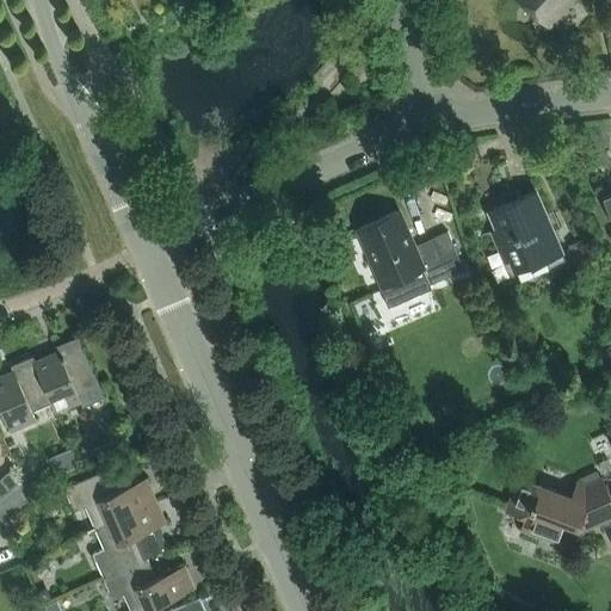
[(520,0),(545,23),(567,0),(520,0)]
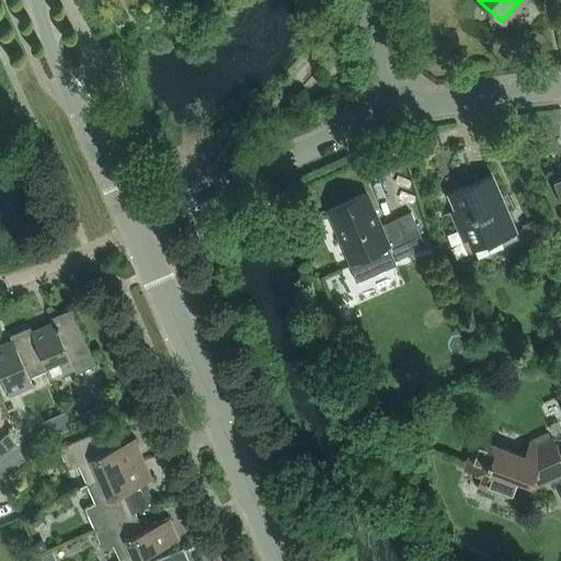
[(472,251),(517,232),(492,173),(447,193),(455,209),(450,210),(458,228),(462,226),(472,251)]
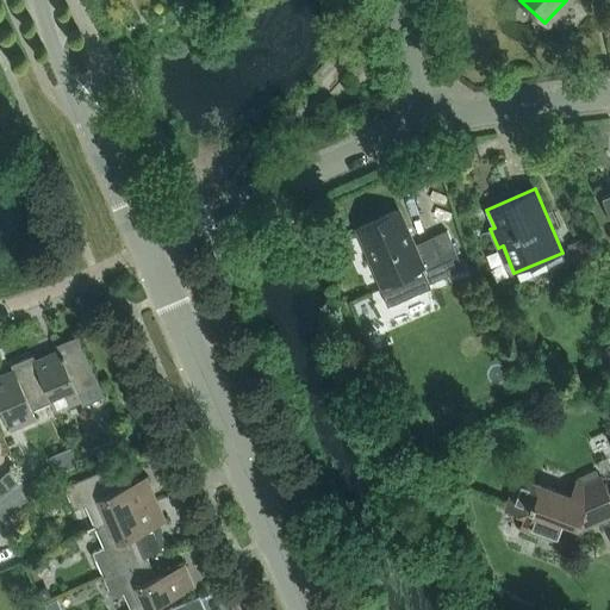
[(398,212),(359,229),(383,282),(378,285),(388,307),(431,288),(429,284),(448,275),(462,269),(446,231),(431,237),(412,246),(398,212)]
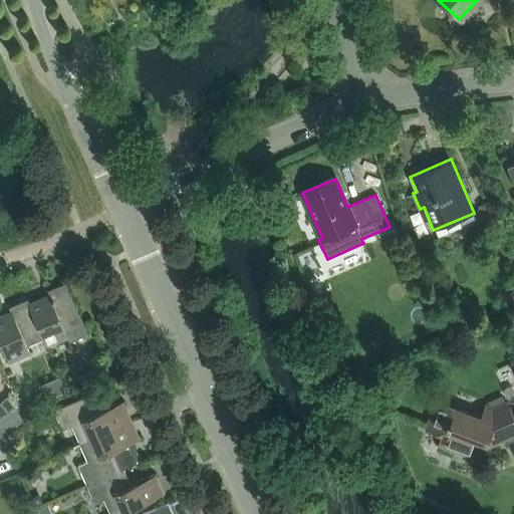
[(48,296),(29,304),(43,339),(46,346),(67,337),(70,343),(87,335),(65,283),(46,292),(48,296)]
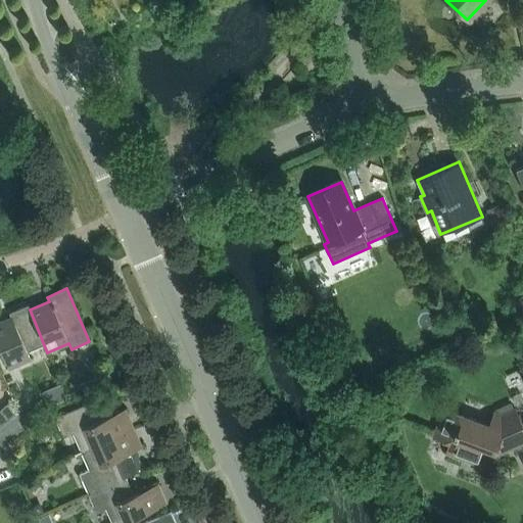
[(27,352),(44,345),(30,310),(28,305),(8,314),(10,318),(0,322),(0,348),(9,369),(30,360),(27,352)]
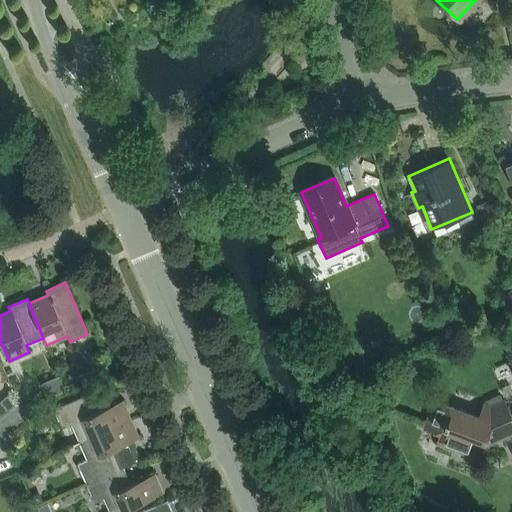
[(71,424),(79,442),(130,420),(122,401),(98,411),(90,393),(54,409),(62,428),(71,424)]
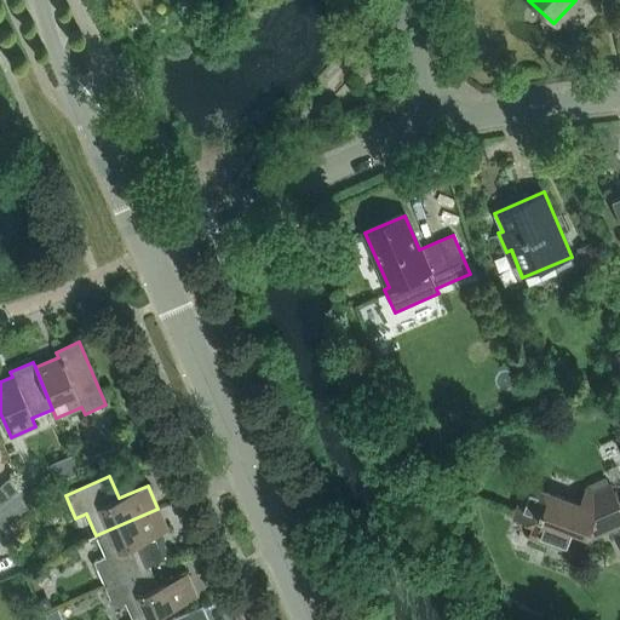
[(11,478),(0,486),(0,504),(19,488),(11,478)]
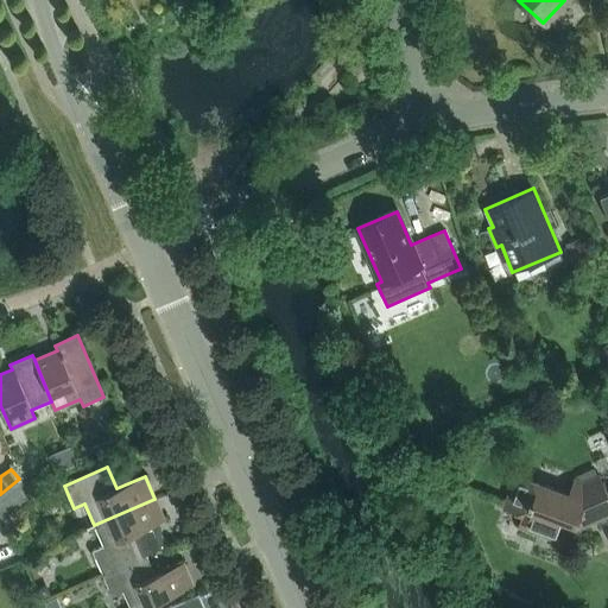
[(575,530),(607,514),(607,495),(599,475),(583,482),(572,479),(568,493),(515,474),(504,506),(521,513),(517,525),(551,538),(557,523),(575,530)]
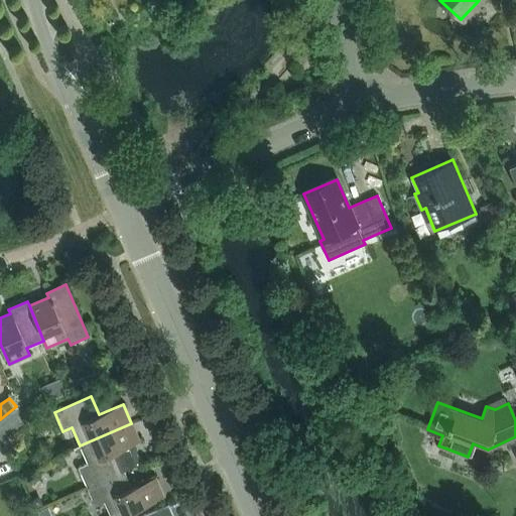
[(0,419),(0,438),(1,440),(2,439),(26,419),(16,406),(0,419)]
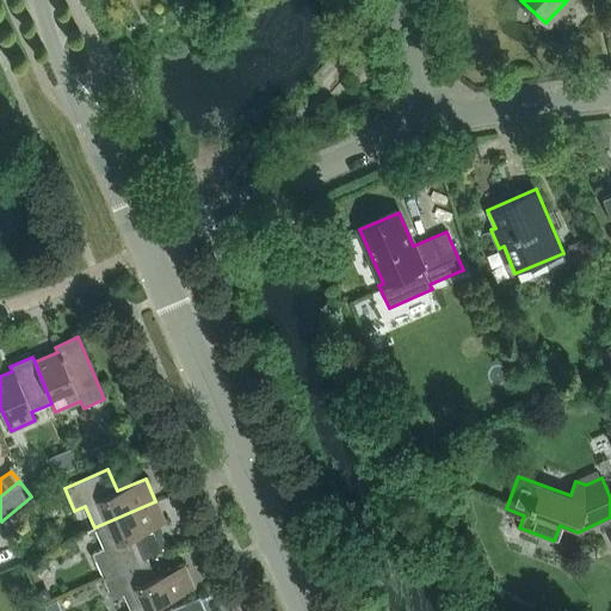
[(103,576),(146,557),(137,536),(165,524),(155,501),(94,528),(104,549),(93,554),(103,576)]
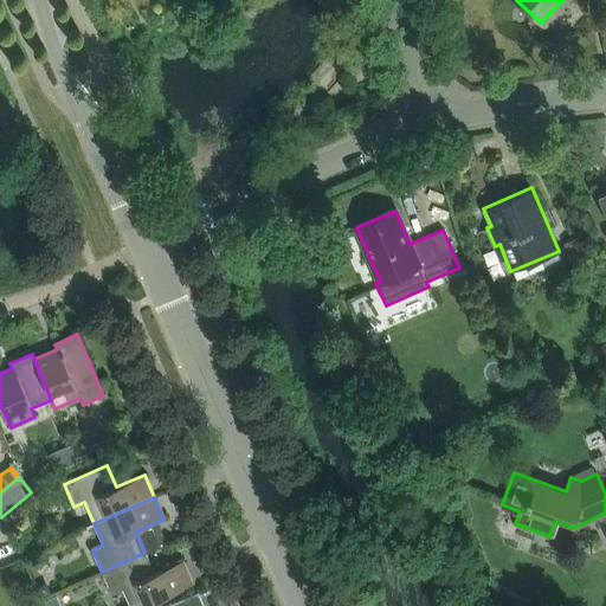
[(129,605),(142,605),(192,585),(182,561),(154,574),(144,553),(102,572),(111,594),(122,590),(129,605)]
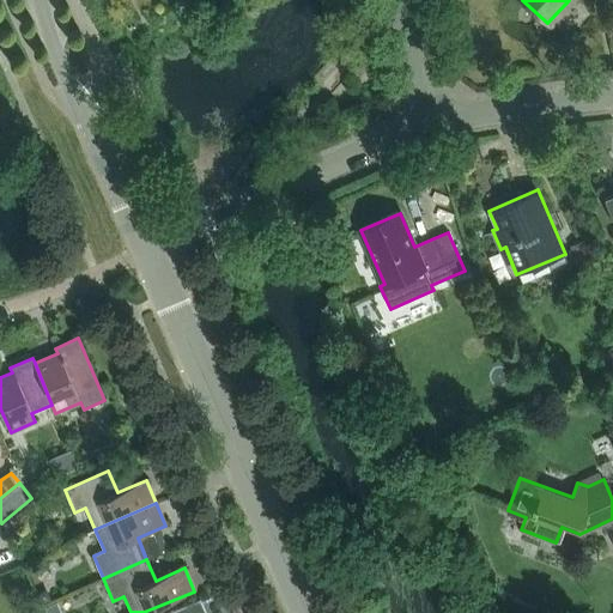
[(206,612),(201,601),(171,612),(206,612)]
